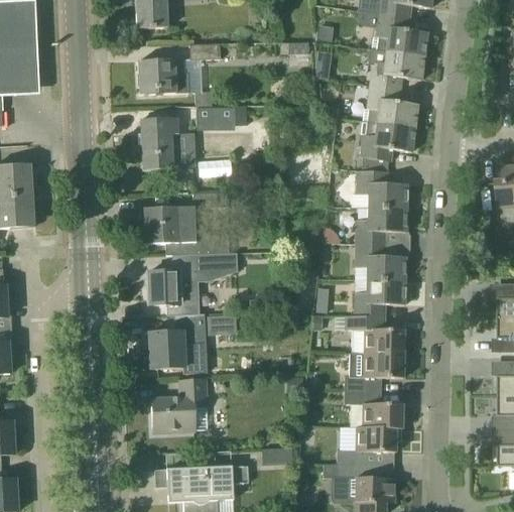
[(136,0),(137,27),(168,26),(167,0),(136,0)]
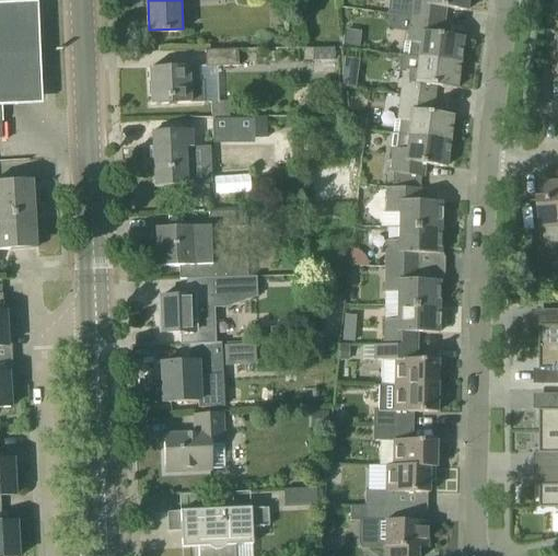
[(468,8),(469,0),(414,0),(413,13),(445,18),(446,4),(468,8)]
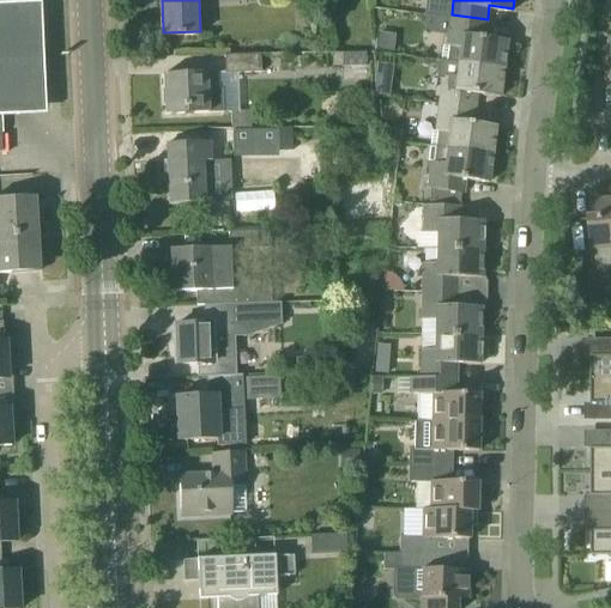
[(0,8),(0,122),(48,120),(43,6),(0,8)]
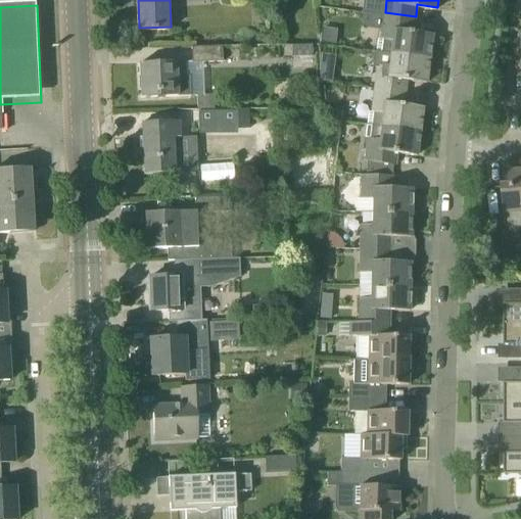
[(377,48),(380,49),(430,55),(434,32),(414,29),(416,16),(385,12),(382,36),(379,36),(377,48)]
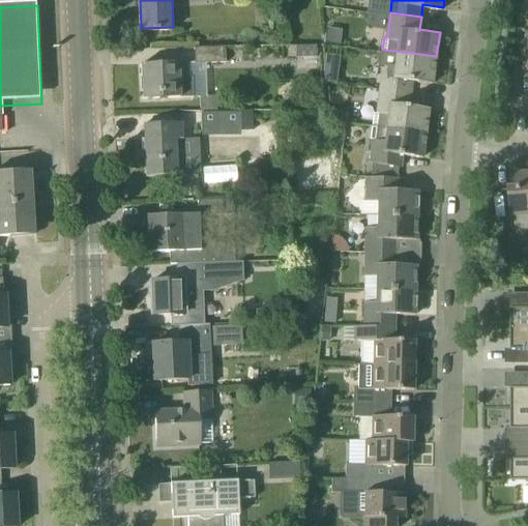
[(227,59),(227,44),(195,45),(196,59),(227,59)]
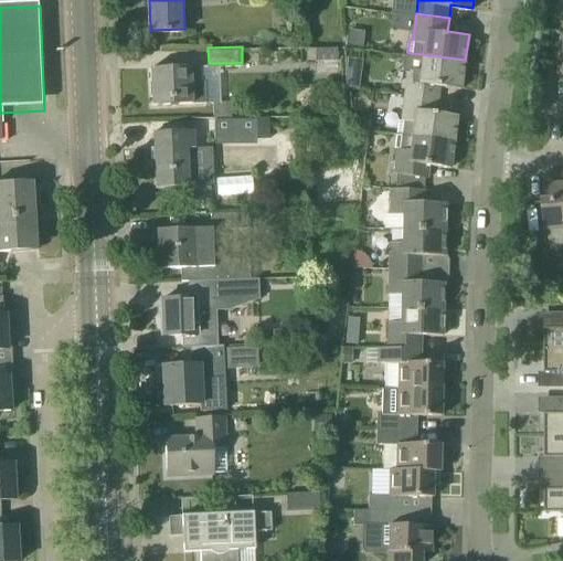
[(411,53),(405,92),(439,96),(441,84),(461,86),(465,60),(411,53)]
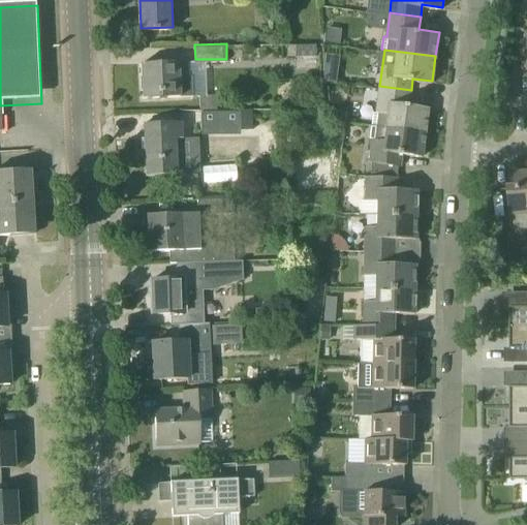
[(179,60),(179,59),(142,61),(144,96),(194,94),(193,73),(189,73),(189,59),(179,60)]
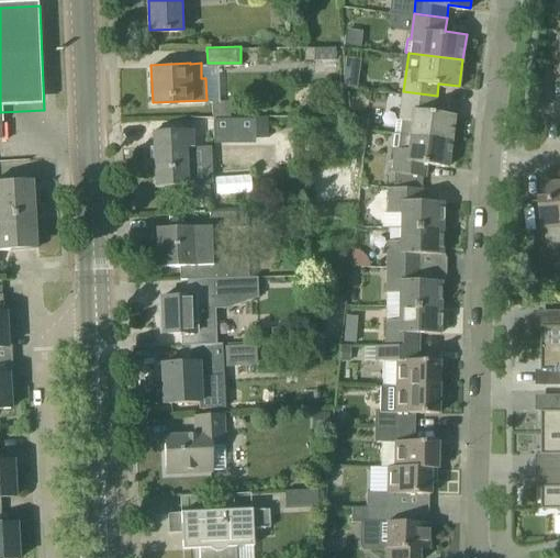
[(345,85),(358,86),(359,77),(345,76),(345,85)]
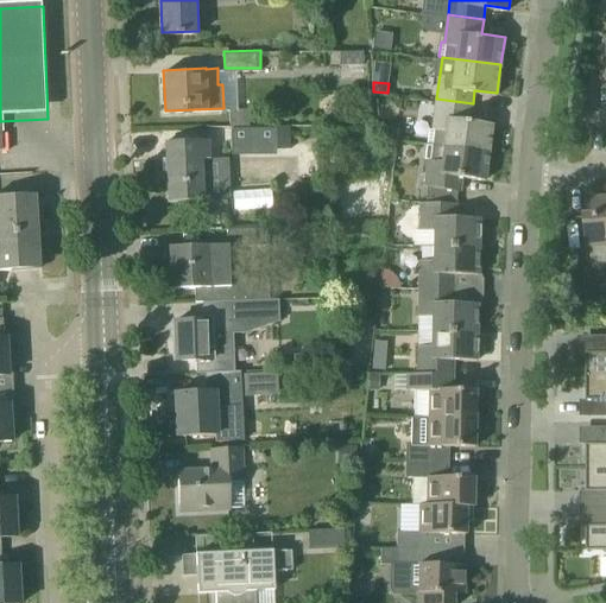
[(436,99),(433,127),(430,126),(428,141),(490,150),(493,121),(471,118),(473,103),(436,99)]
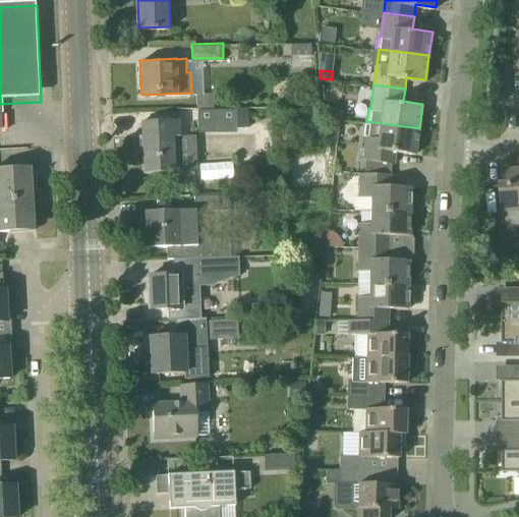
[(197,92),(198,106),(215,106),(215,91),(197,92)]
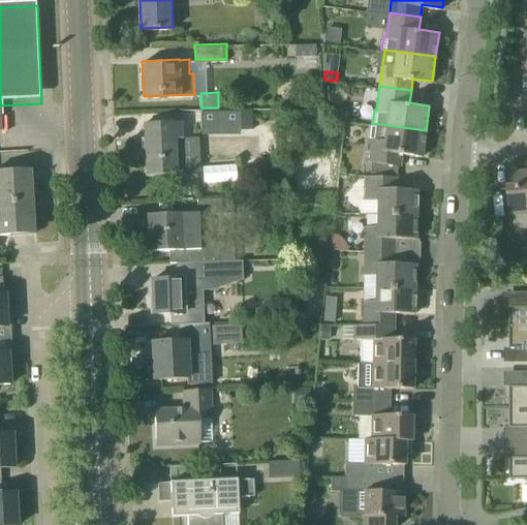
[(143,135),(143,147),(147,147),(147,174),(185,172),(183,119),(146,121),(146,135),(143,135)]
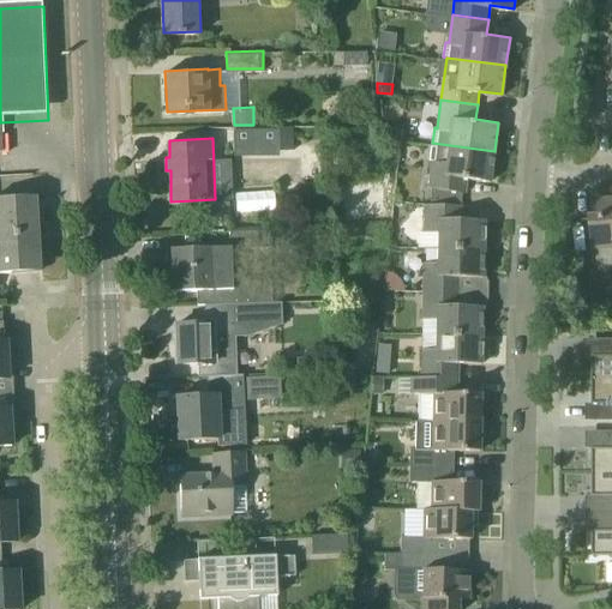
[(432,186),(432,202),(461,203),(461,190),(466,191),(468,176),(491,179),(495,151),(432,143),(430,157),(433,158),(430,186),(432,186)]
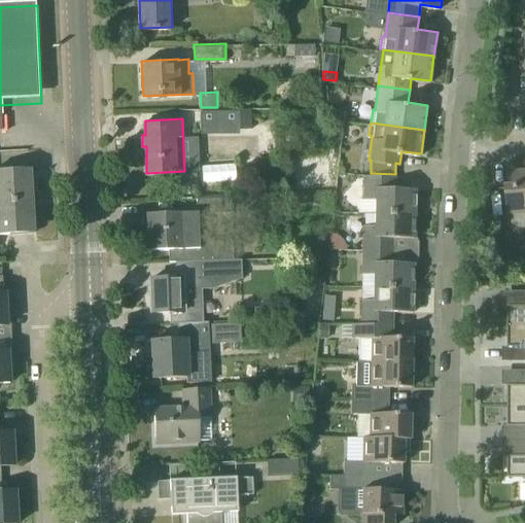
[(32,166),(0,168),(0,199),(33,198),(32,166)]
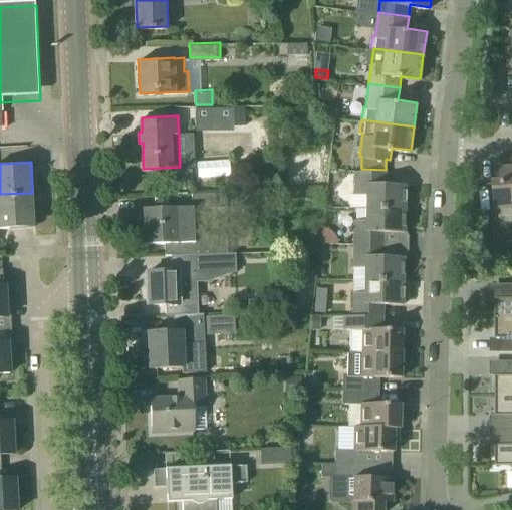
[(511,164),(502,166),(504,179),(495,179),(498,205),(498,209),(499,212),(500,214),(503,217),(505,218),(507,219),(509,220),(511,220),(511,164)]
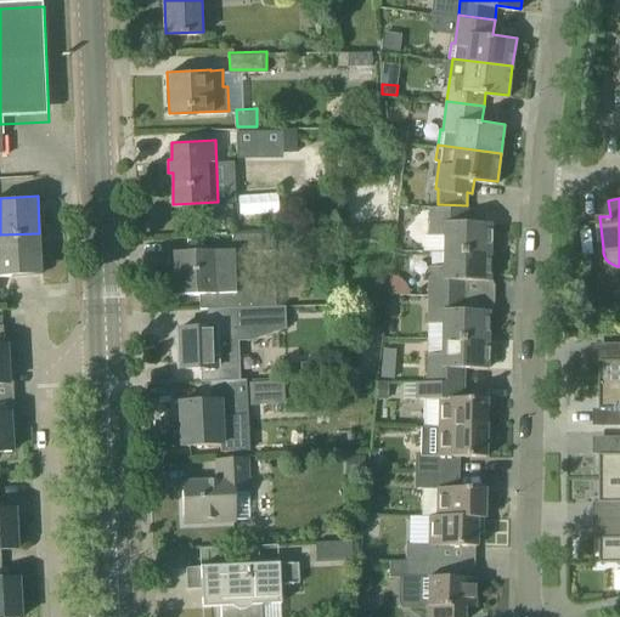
[(445,233),(444,248),(491,249),(491,220),(468,220),(468,205),(467,205),(438,204),(432,204),(430,232),(445,233)]
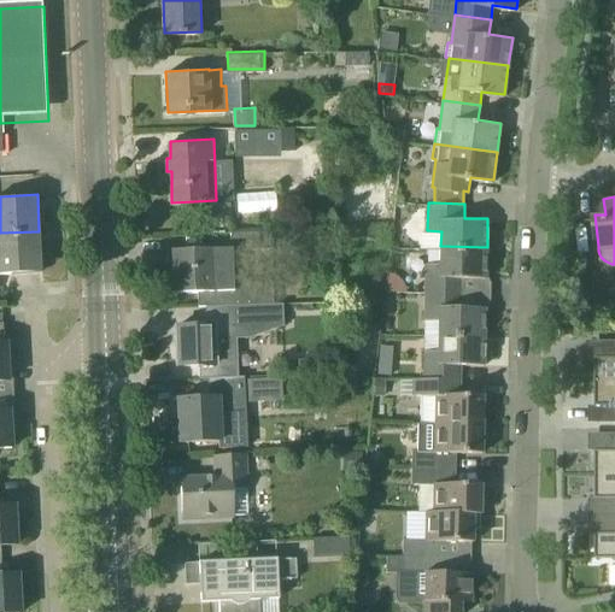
[(232,230),(232,245),(233,245),(233,247),(273,246),(273,229),(232,230)]
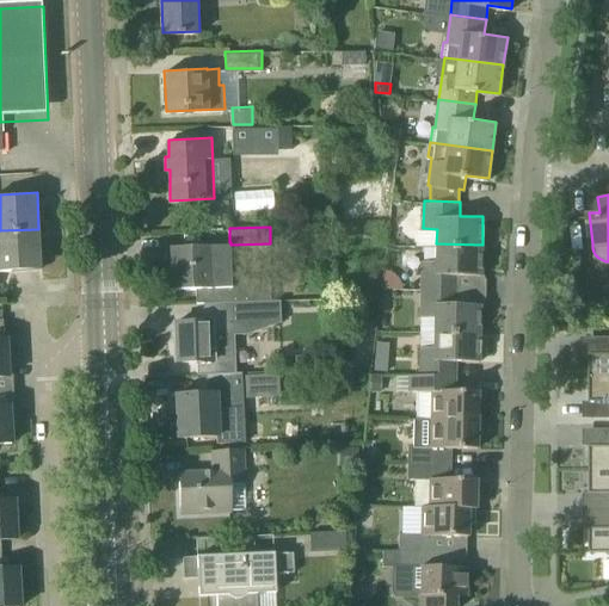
[(0,269),(41,267),(38,229),(0,230),(0,269)]
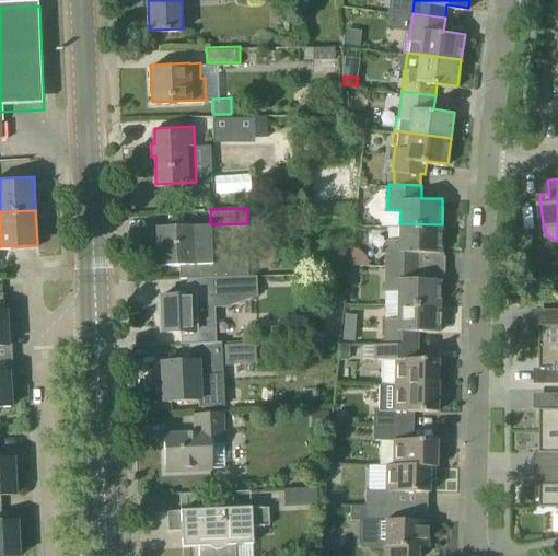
[(187,276),(236,274),(250,274),(248,253),(212,254),(211,224),(210,224),(210,222),(158,224),(159,264),(181,263),(181,276),(187,276)]
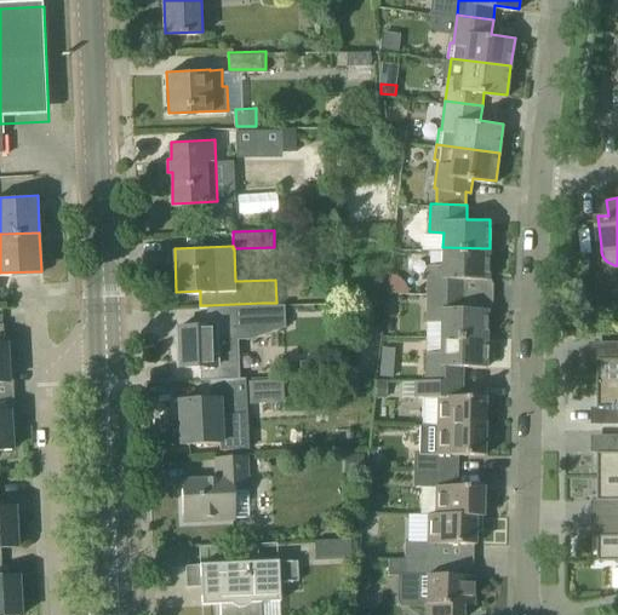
[(488,277),(490,248),(442,247),(442,263),(429,263),(428,291),(465,292),(465,277),(488,277)]
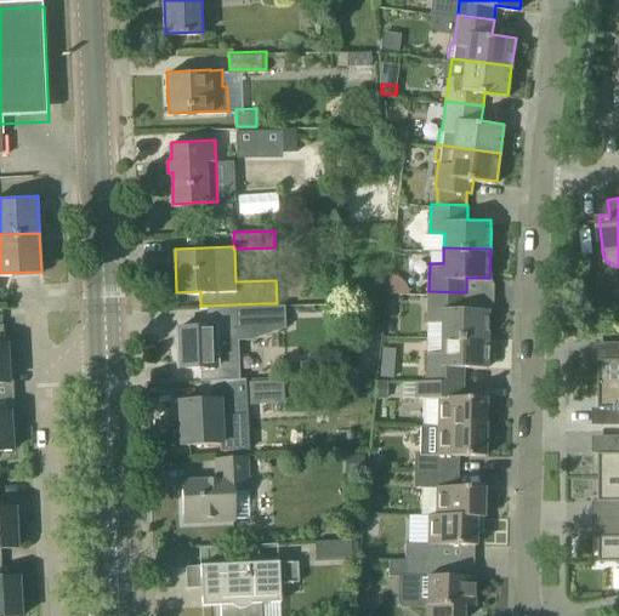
[(429,320),(427,335),(488,336),(489,307),(465,307),(466,292),(429,291),(427,320),(429,320)]
